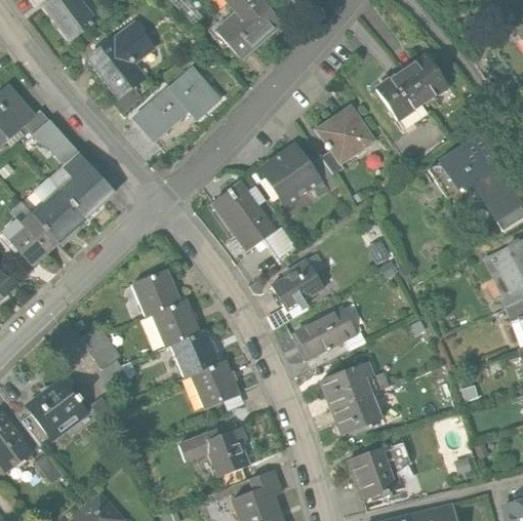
[(47,0),(42,4),(69,41),(96,21),(81,0),(47,0)]
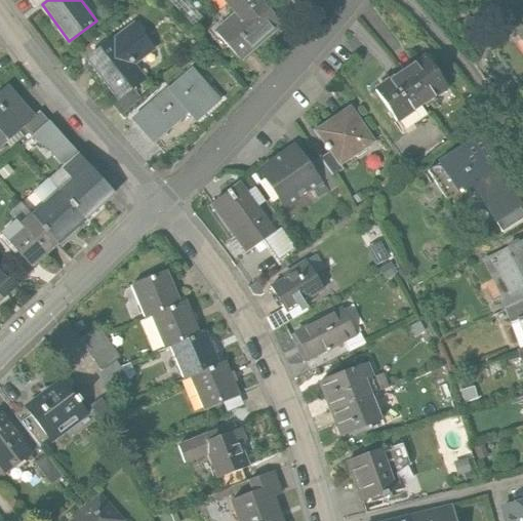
[(282,22),(264,0),(225,0),(235,11),(214,29),(240,58),(282,22)]
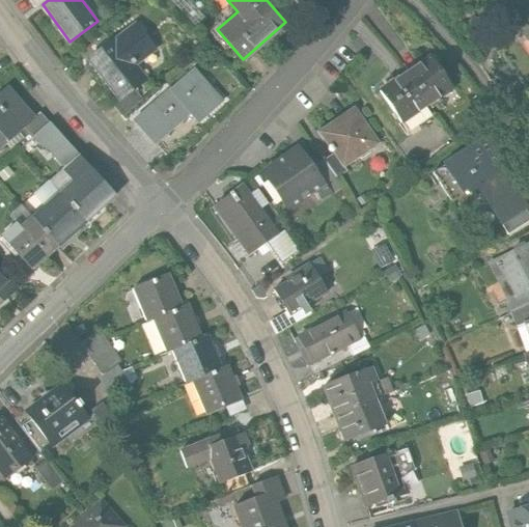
[(135,20),(87,57),(119,99),(135,87),(146,78),(135,63),(156,47),(135,20)]
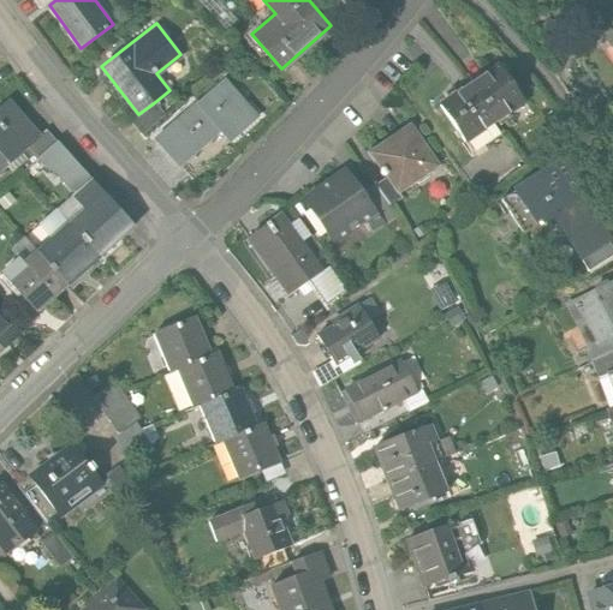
[(498,63),(470,82),(497,120),(524,101),(498,63)]
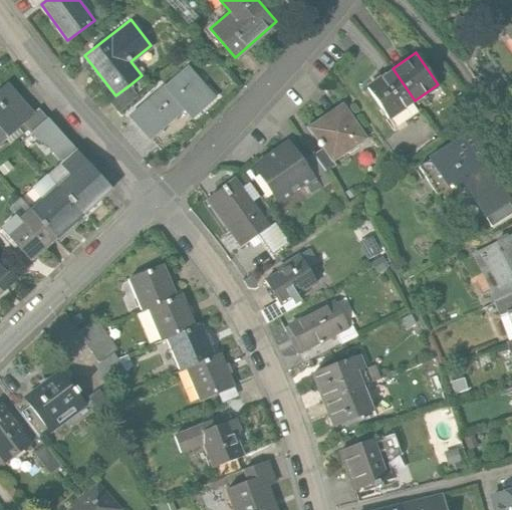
[(165,82),(128,115),(149,139),(184,107),(193,117),(217,95),(189,63),(166,83),(165,82)]
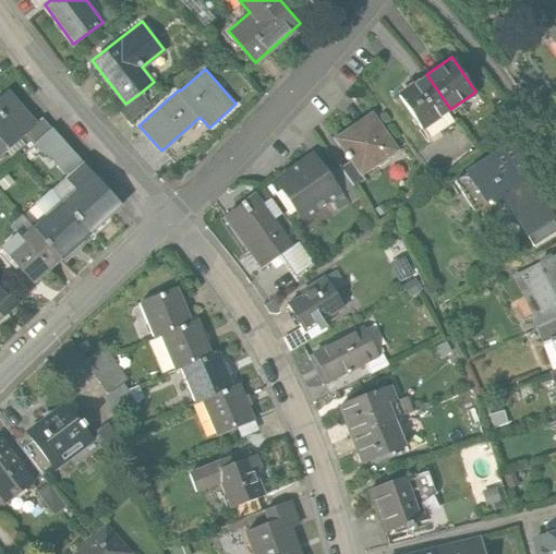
[(423,128),(450,109),(426,74),(399,93),(423,128)]
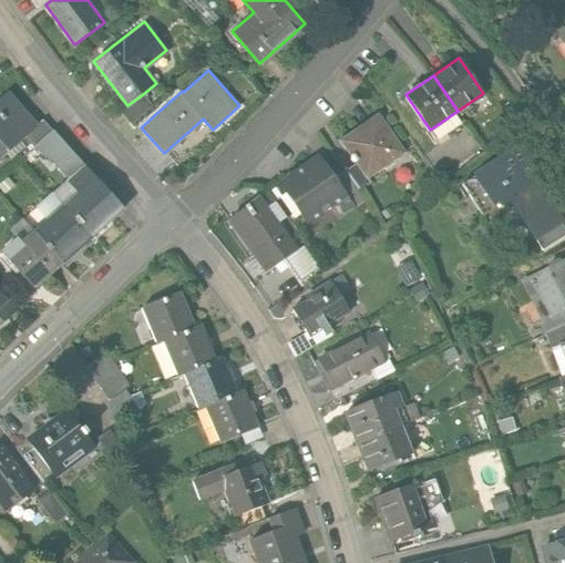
[(8,91),(0,98),(0,156),(26,134),(37,124),(8,91)]
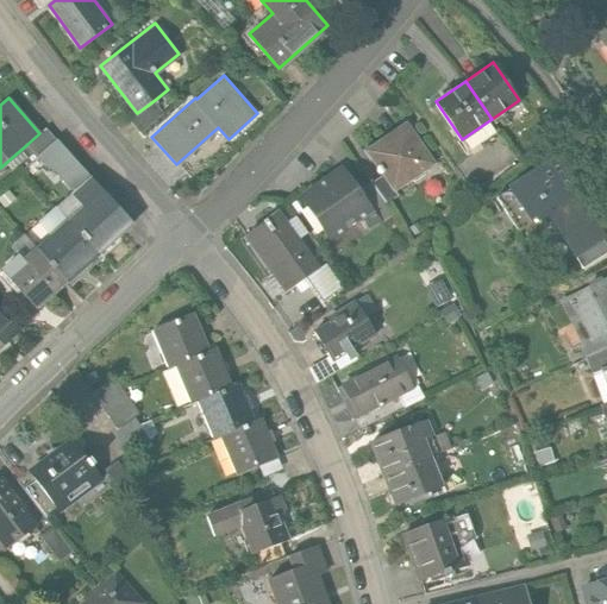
[(164,112),(155,100),(137,113),(131,118),(141,131),(164,112)]
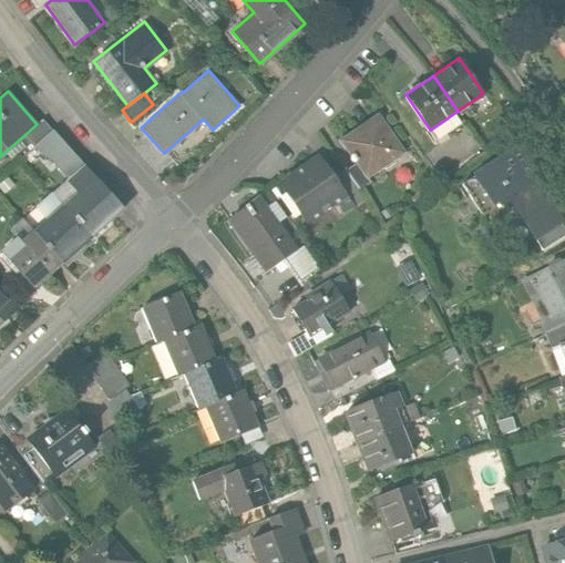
[(341,137),(358,161),(368,176),(406,150),(378,112),(341,137)]
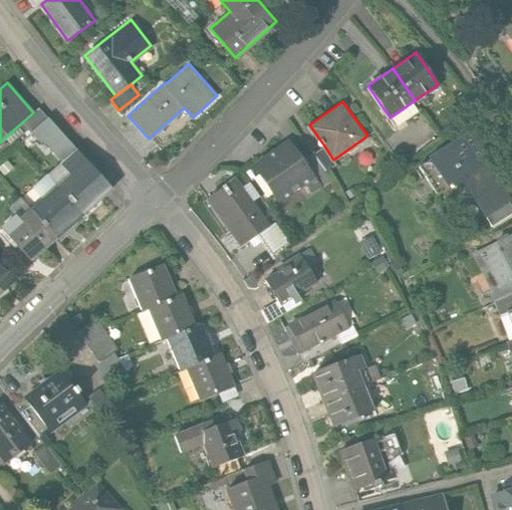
[(40,106),(33,112),(23,121),(31,132),(48,116),(40,106)]
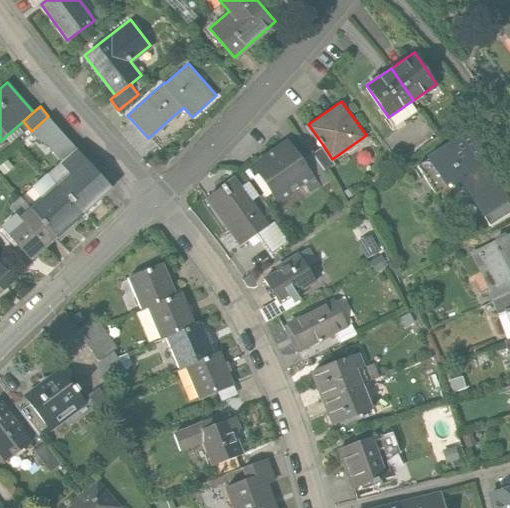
[(76,147),(48,116),(31,131),(41,141),(43,138),(62,159),(76,147)]
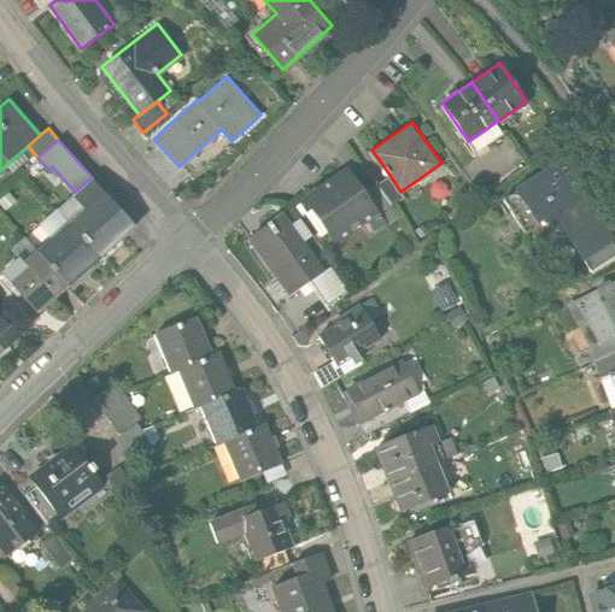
[(515,188),(537,223),(551,213),(585,193),(595,187),(573,152),(515,188)]
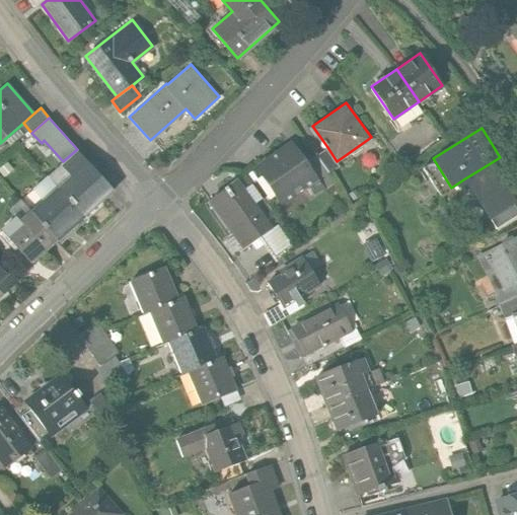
[(291,141),(255,165),(282,204),(297,194),(296,193),(317,177),(306,162),(291,141)]
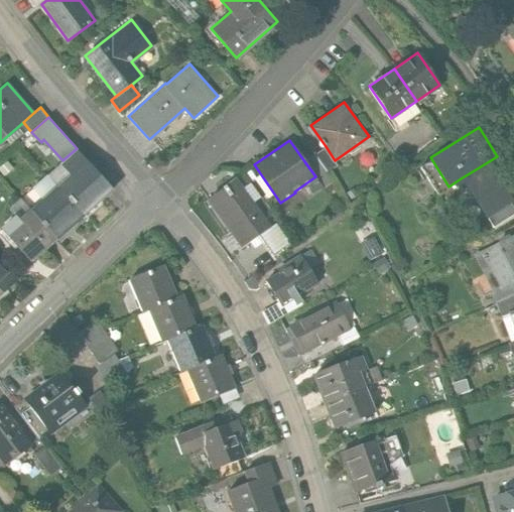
[(326,146),(315,153),(328,171),(338,164),(335,160),(326,146)]
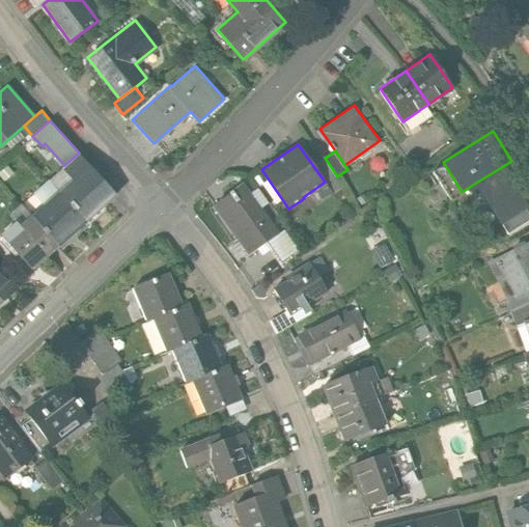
[(72,179),(60,191),(85,219),(115,193),(79,153),(64,165),(61,168),(72,179)]
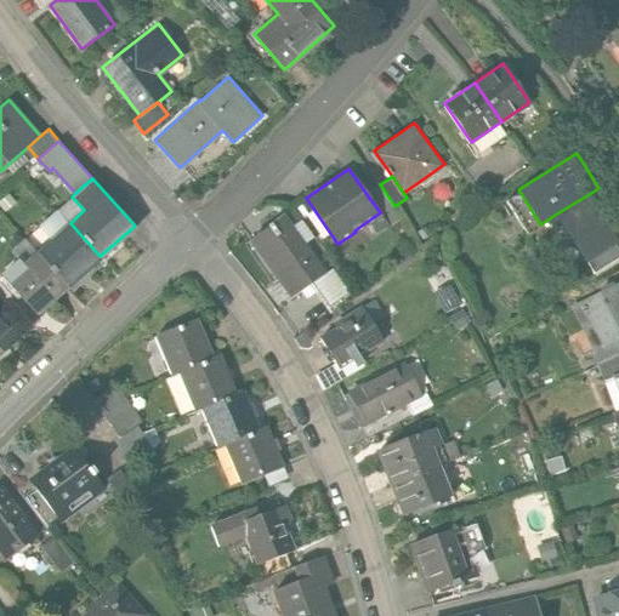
[(392,207),(395,206),(380,184),(367,194),(380,212),(388,226),(399,218),(392,207)]
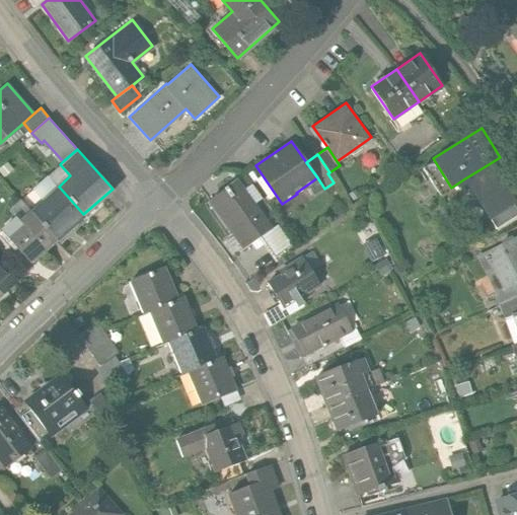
[(516,201),(492,162),(463,179),(490,221),(516,205),(516,201)]
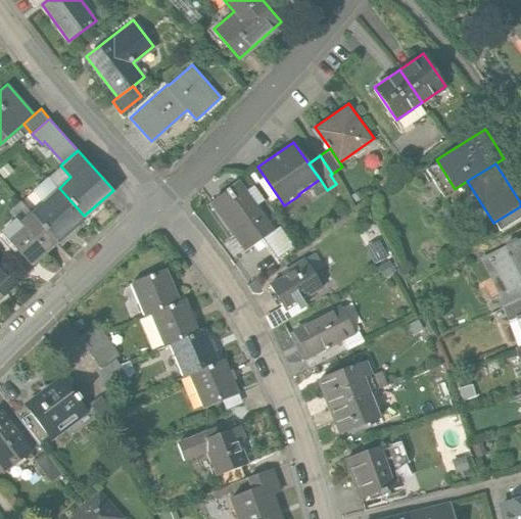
[(244,249),(274,229),(239,180),(229,187),(229,188),(210,201),(244,249)]
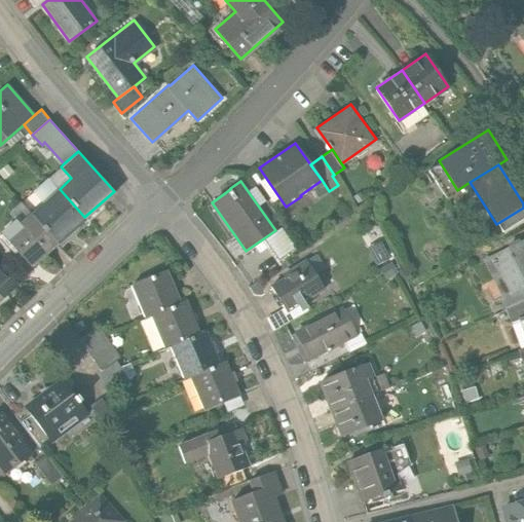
[(60,189),(32,213),(58,241),(84,217),(60,189)]
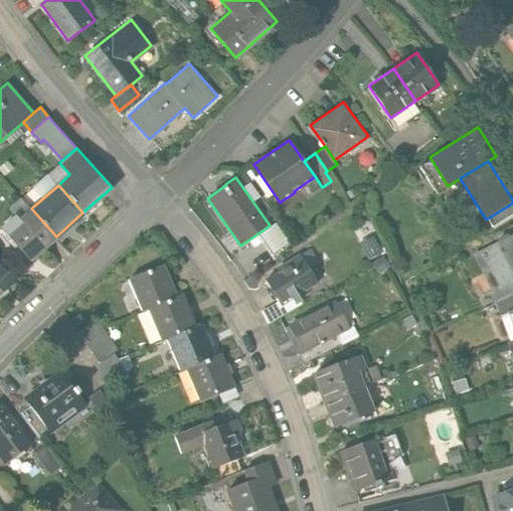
[(30,260),(56,236),(31,208),(18,220),(14,215),(1,226),(30,260)]
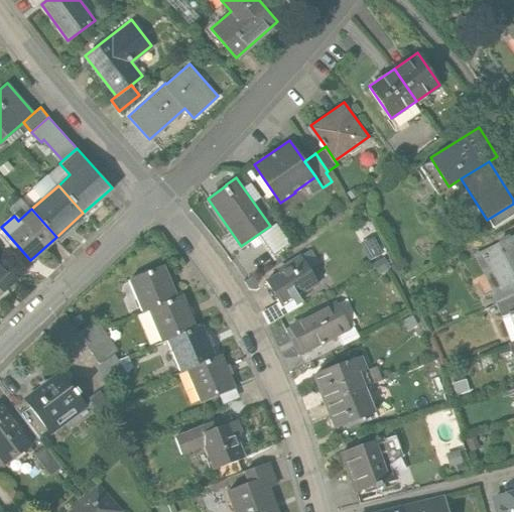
[(373,235),(361,242),(370,258),(382,252),(373,235)]
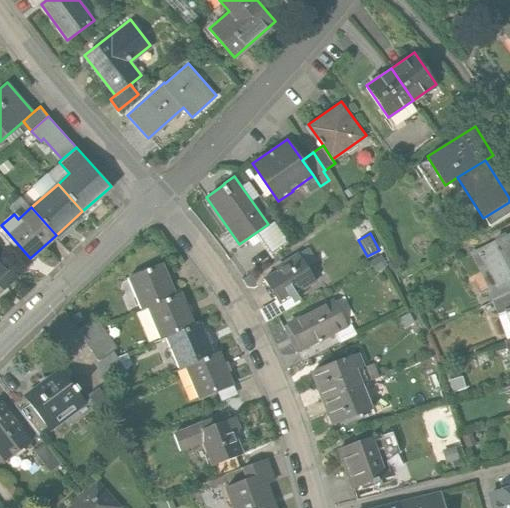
[(509,233),(472,251),(490,288),(509,278),(509,233)]
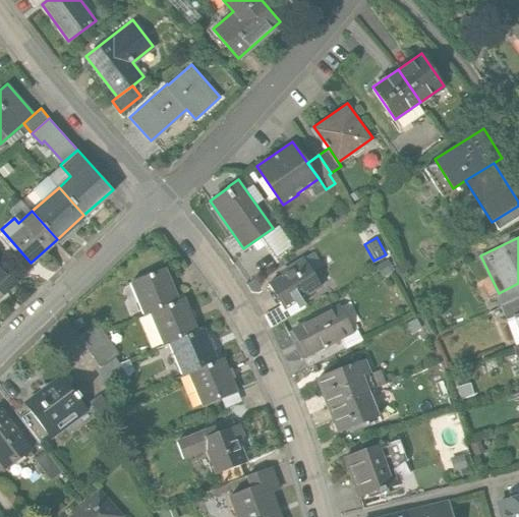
[(393,268),(388,259),(377,266),(383,275),(393,268)]
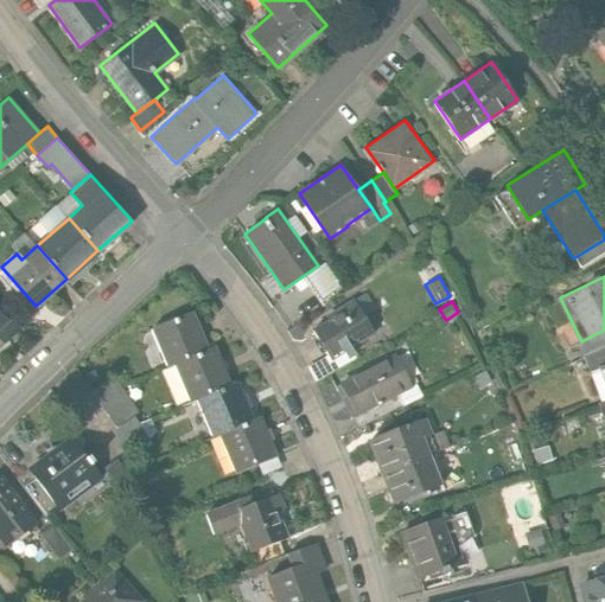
[(356,303),(314,330),(331,357),(332,358),(374,332),(356,303)]
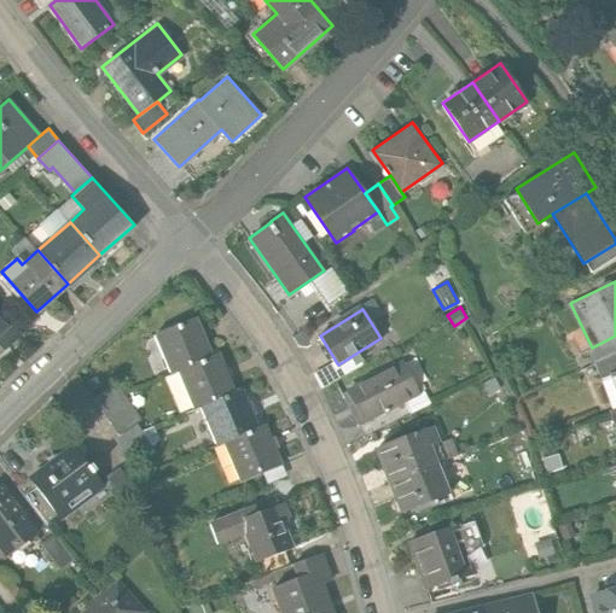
[(0,352),(19,334),(0,313),(0,352)]
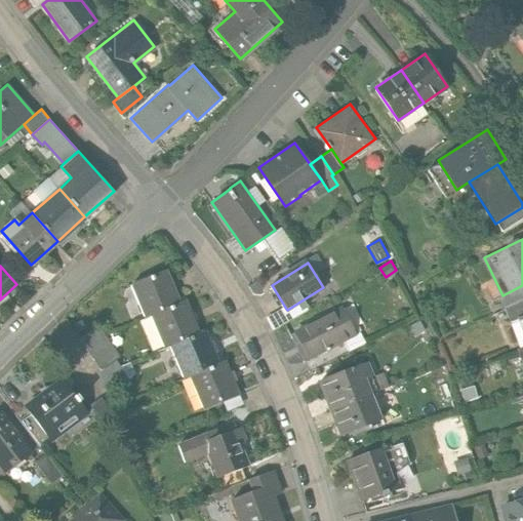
[(146,317),(152,314),(180,302),(167,270),(132,284),(146,317)]
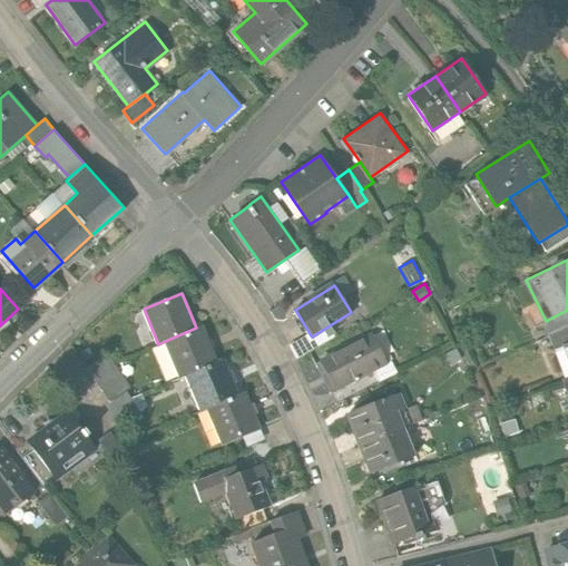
[(542,323),(548,334),(567,325),(567,310),(546,321),(542,323)]
